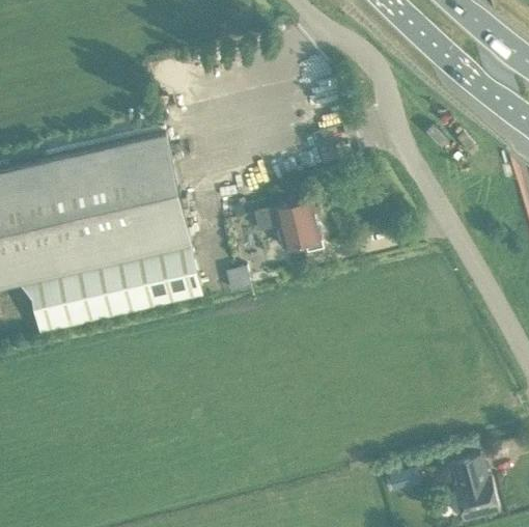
[(190,242),(165,134),(0,172),(0,286),(15,282),(31,299),(39,333),(202,296),(190,242)]
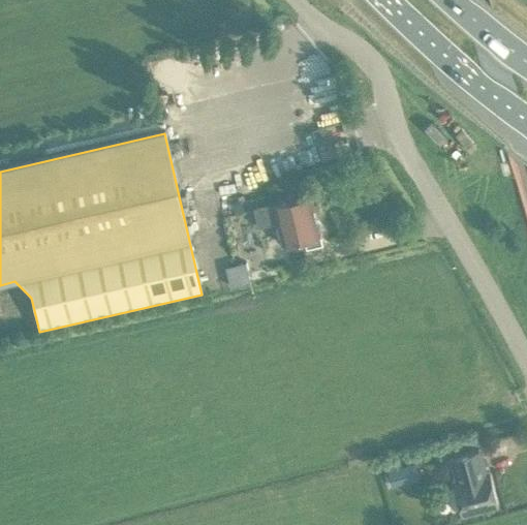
[(315,224),(309,197),(251,211),(256,230),(275,226),(280,248),(304,243),(306,250),(319,246),(318,239),(319,239),(318,236),(319,228),(315,224)]
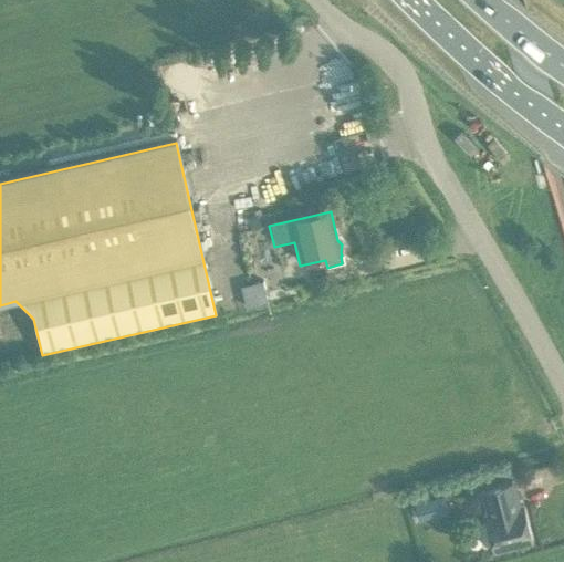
[(249,233),(259,231),(257,220),(246,224),(249,233)]
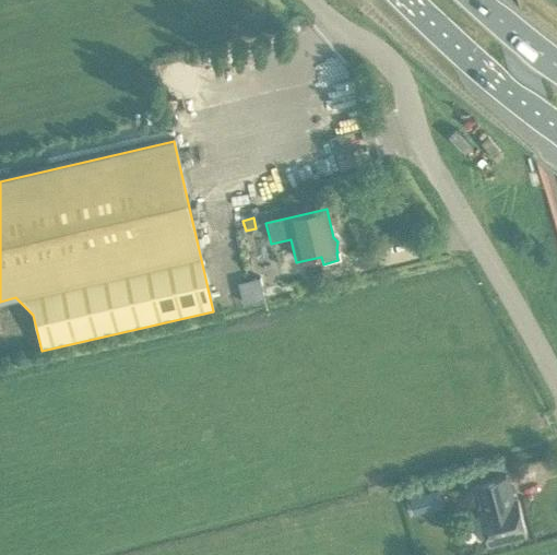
[(258,280),(237,285),(243,308),(264,303),(258,280)]
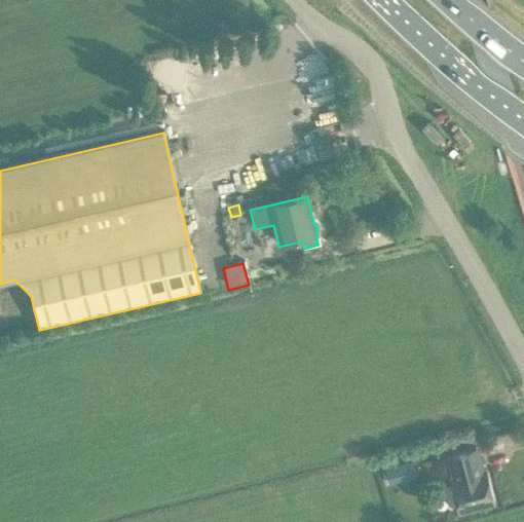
[(447,458),(454,482),(449,483),(457,515),(493,505),(485,474),(480,475),(474,451),(447,458)]
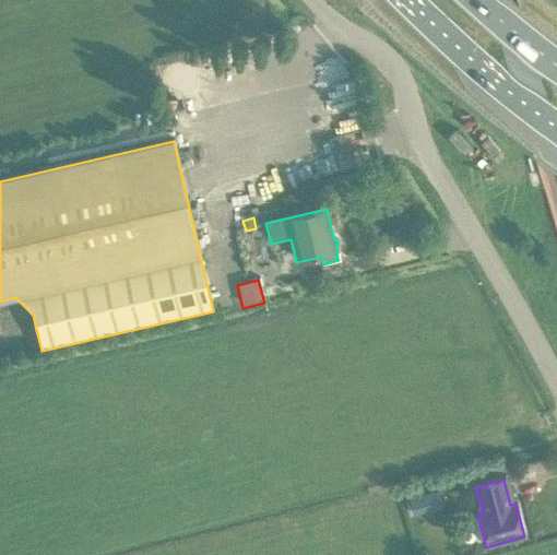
[(417,497),(423,517),(439,512),(435,493),(417,497)]
